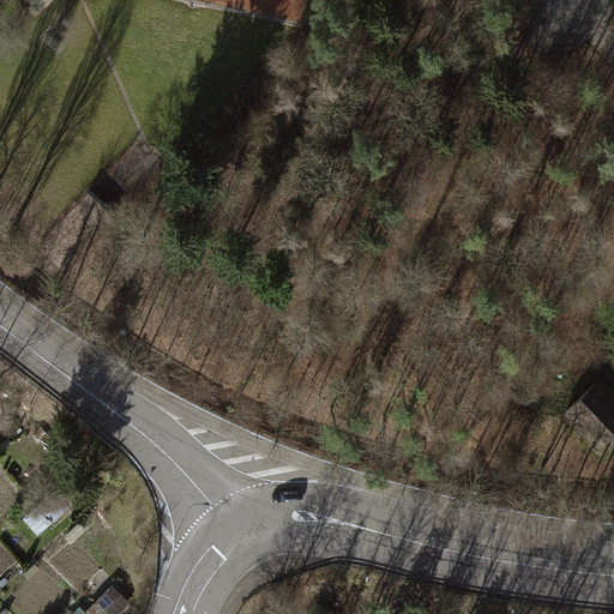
[(613,399),(595,381),(561,414),(597,450),(613,433),(613,399)]
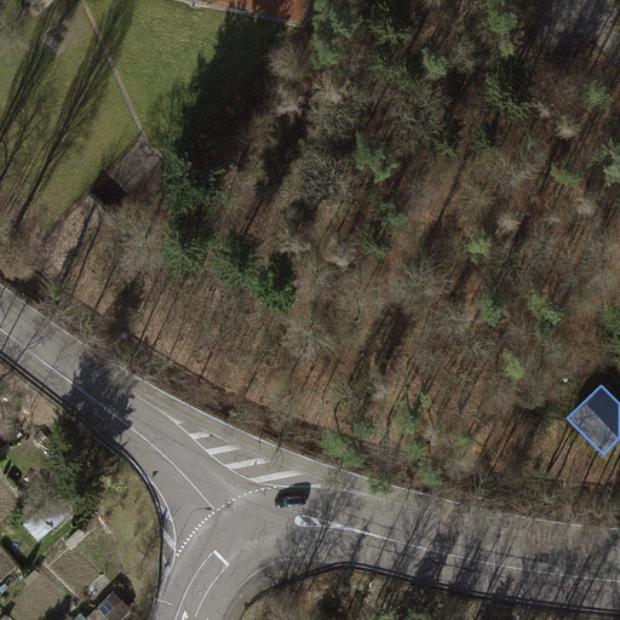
[(24,523),(39,539),(52,527),(56,530),(67,521),(64,517),(73,510),(75,514),(91,500),(87,497),(90,494),(75,477),(24,523)]
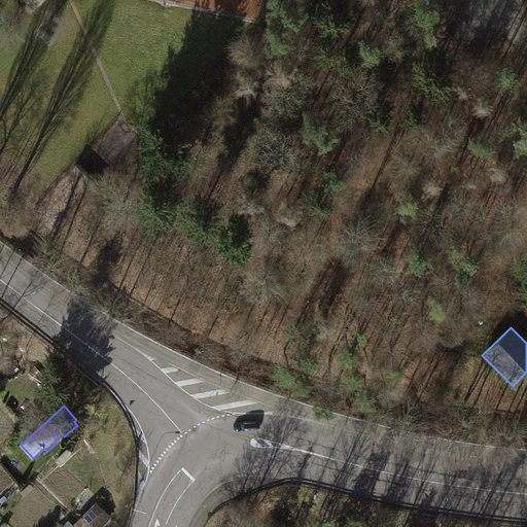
[(74,454),(68,448),(55,459),(60,466),(74,454)]
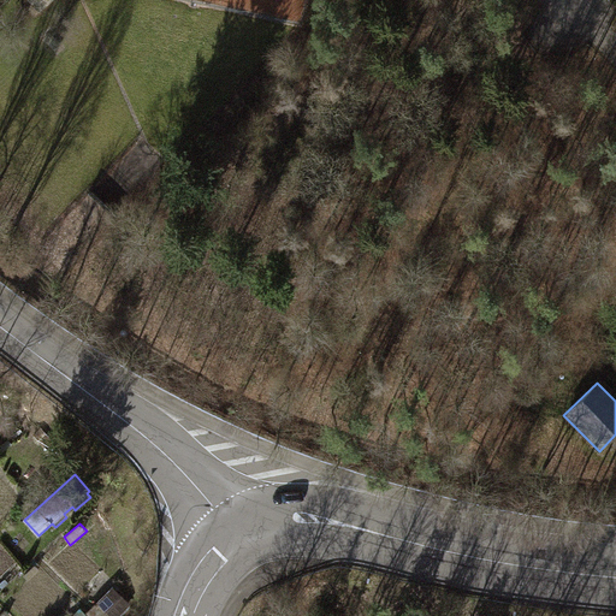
[(35,564),(24,575),(30,580),(40,569),(35,564)]
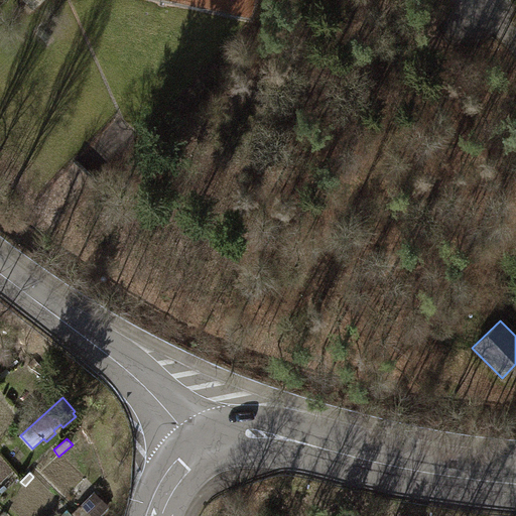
[(73,513),(76,515),(99,515),(110,504),(95,490),(82,503),(82,504),(73,513)]
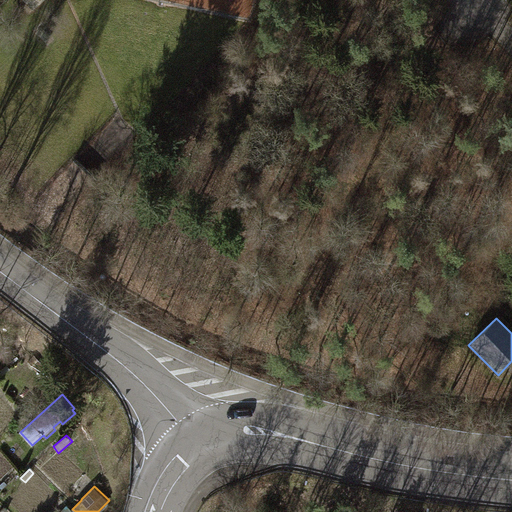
[(69,511),(60,503),(50,511),(69,511)]
